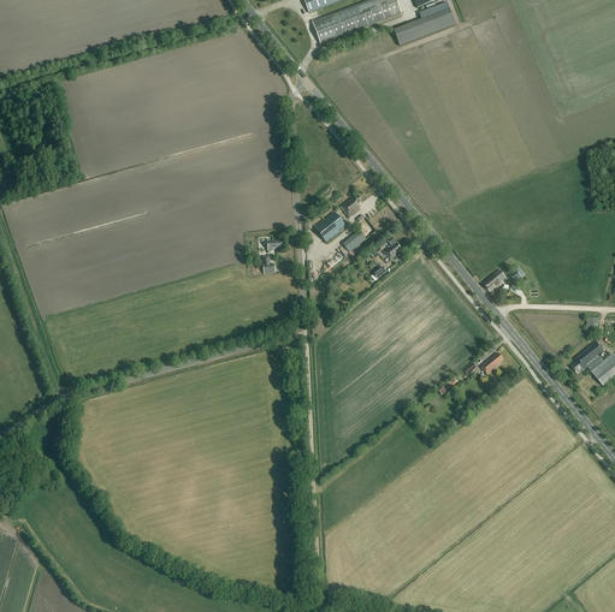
[(303,0),(308,10),(332,0),(303,0)]
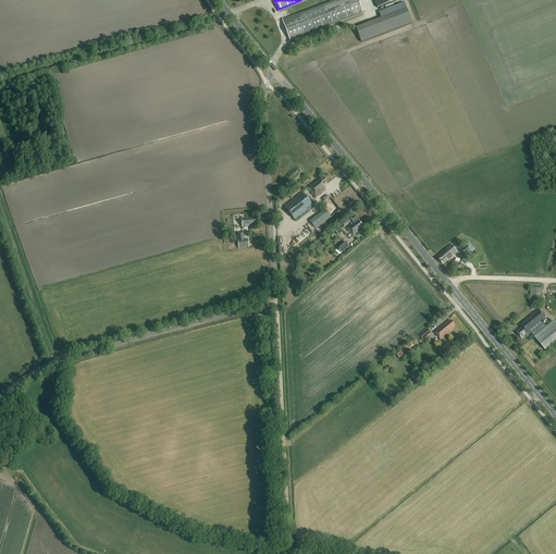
[(324,0),(281,16),(289,38),(362,10),(360,7),(362,5),(360,0),(324,0)]
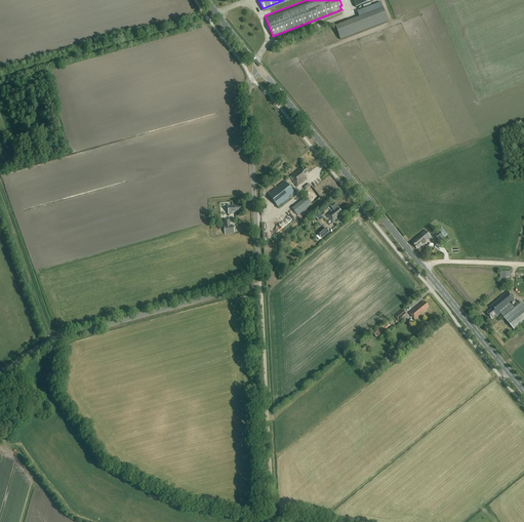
[(387,18),(379,0),(356,9),(358,14),(334,23),(339,37),(387,18)]
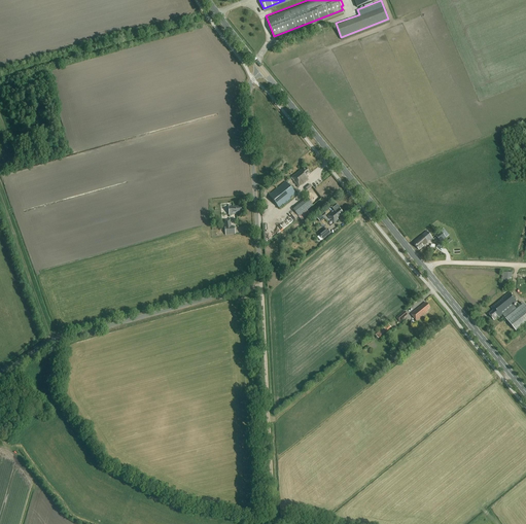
[(309,171),(304,164),(290,175),(297,184),(307,177),(305,174),(309,171)]
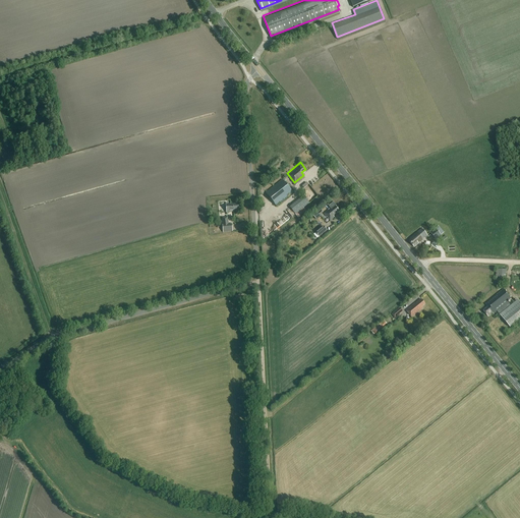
[(292,190),(281,177),(265,190),(275,204),(292,190)]
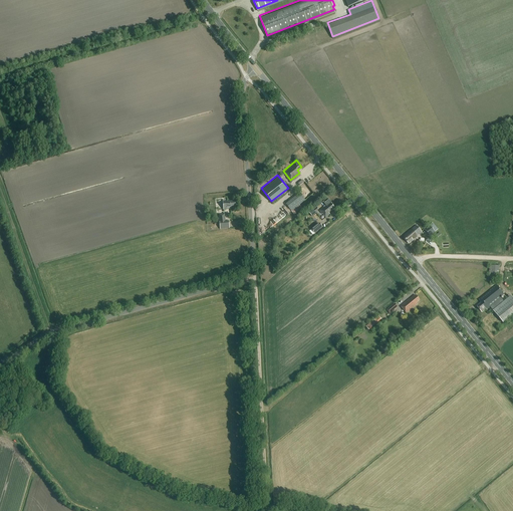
[(300,206),(297,203),(304,197),(298,190),(284,201),(293,212),(300,206)]
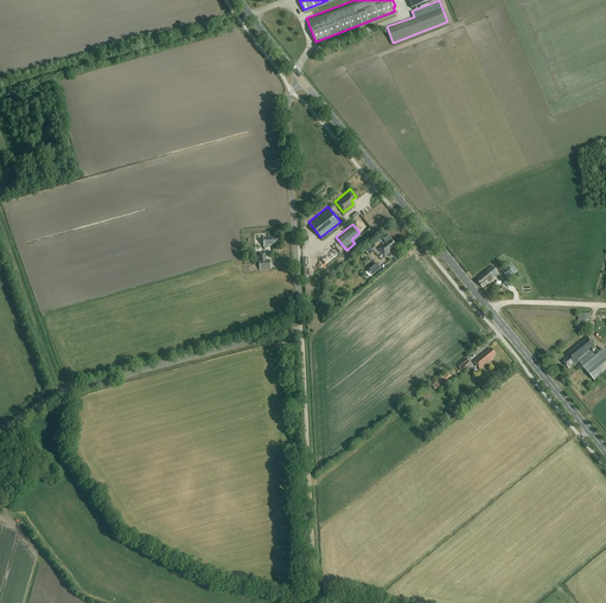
[(381,242),(376,245),(383,255),(388,250),(387,249),(394,243),(389,237),(390,237),(388,233),(382,237),(384,239),(382,242),(381,242)]
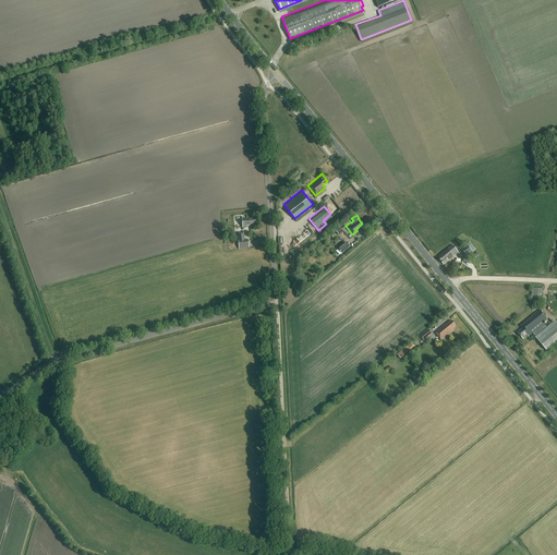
[(242,238),(242,230),(237,231),(238,245),(247,245),(246,238),(242,238)]
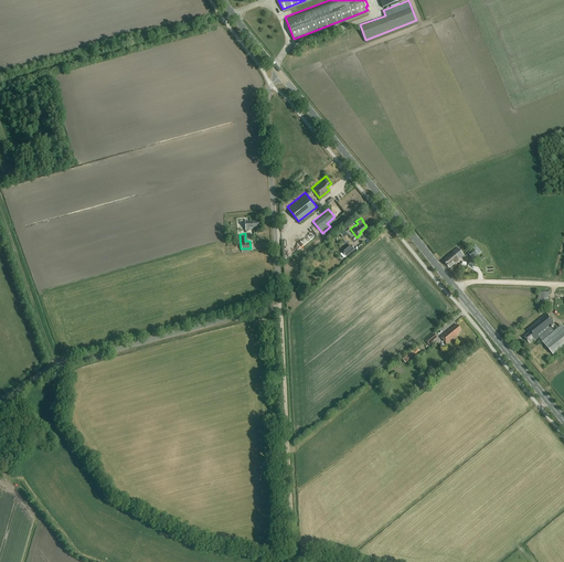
[(475,242),(471,245),(477,253),(480,250),(475,242)]
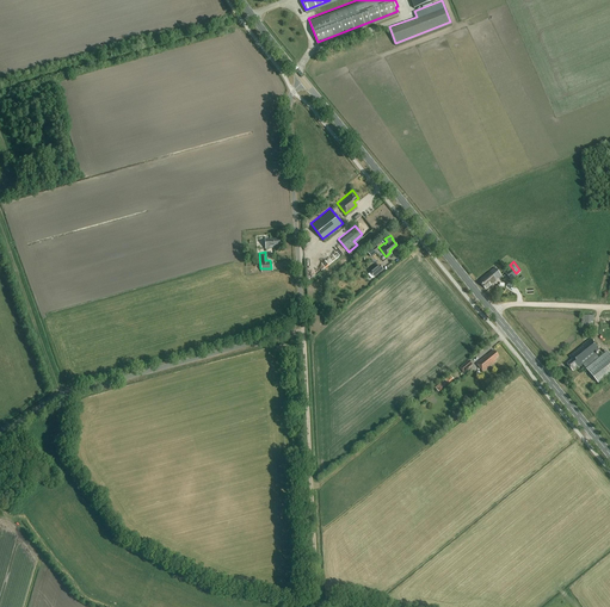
[(371,276),(373,274),(382,266),(379,262),(368,271),(371,276)]
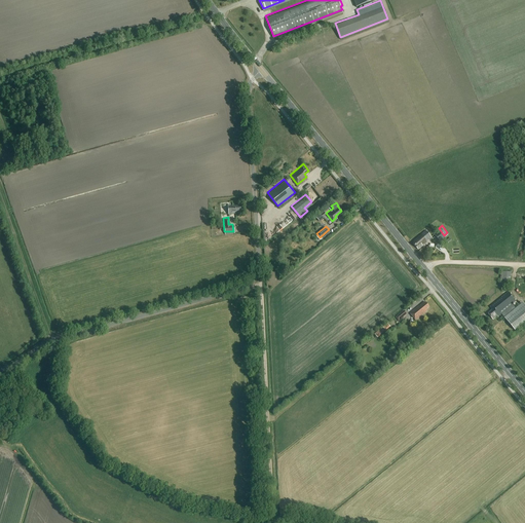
[(439,239),(444,235),(439,228),(438,227),(433,231),(439,239)]
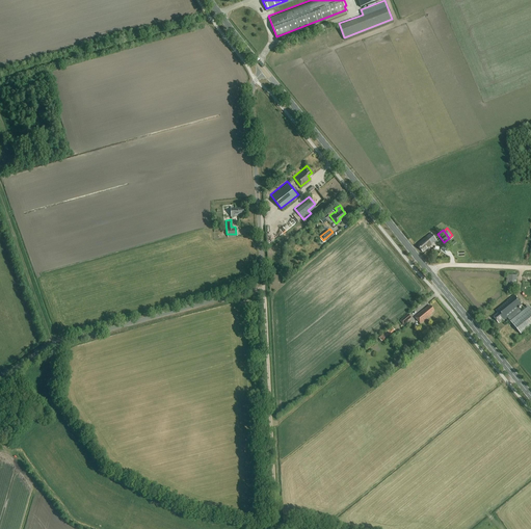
[(427,244),(435,237),(429,231),(417,241),(418,242),(416,243),(422,249),(426,245),(425,244),(427,243),(427,244)]
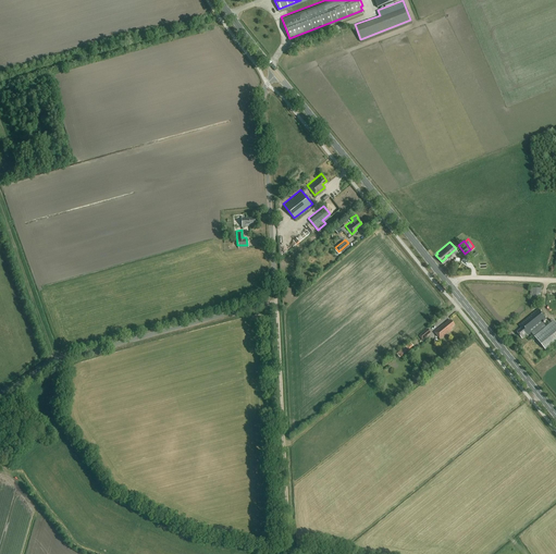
[(545,324),(542,320),(546,317),(538,306),(518,322),(520,325),(516,330),(521,336),(526,332),(527,333),(530,330),(544,347),(555,337),(555,321),(553,318),(545,324)]
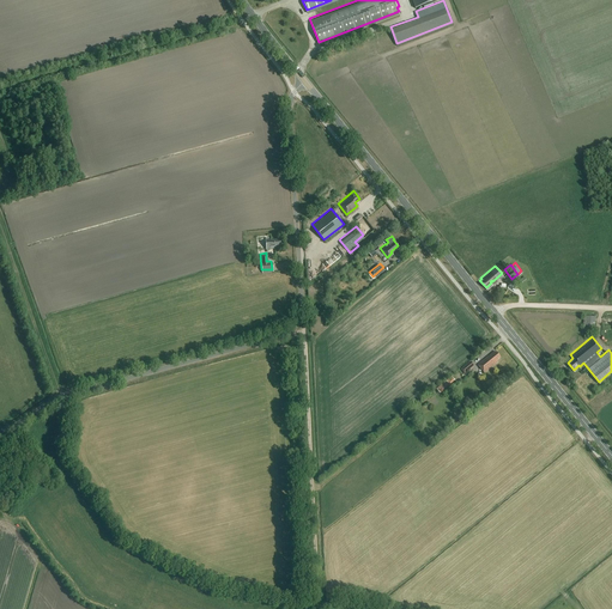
[(495,358),(500,354),(495,348),(488,354),(488,353),(477,363),(483,370),(496,359),(495,358)]
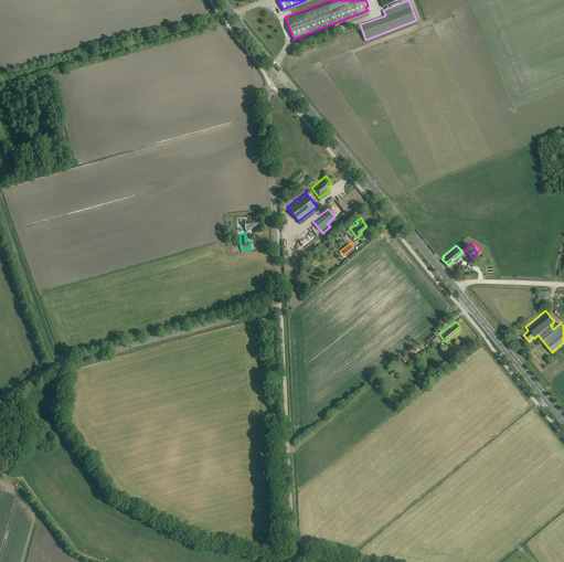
[(427,342),(436,335),(433,331),(424,338),(427,342)]
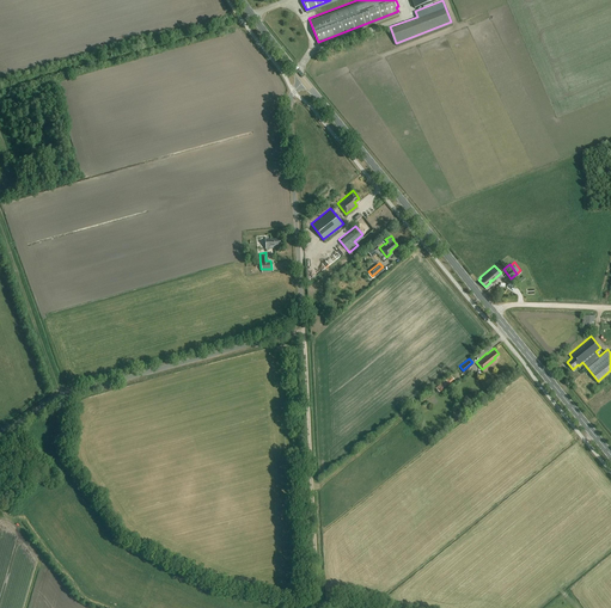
[(452,378),(450,373),(434,386),(437,390),(452,378)]
